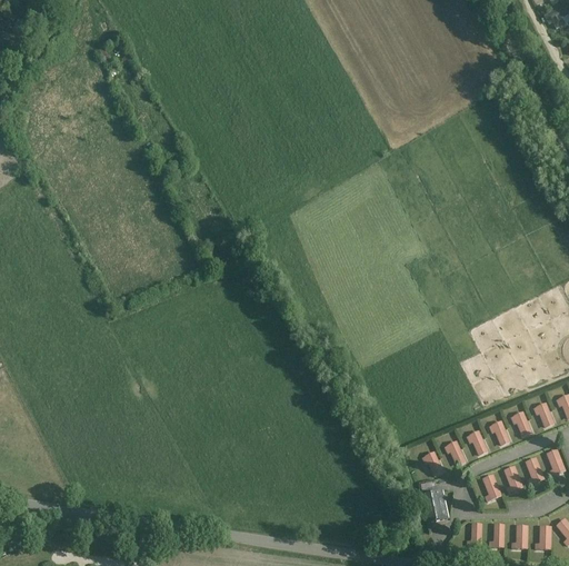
[(565,3),(545,15),(549,22),(552,21),(556,27),(563,22),(560,17),(568,12),(565,3)]
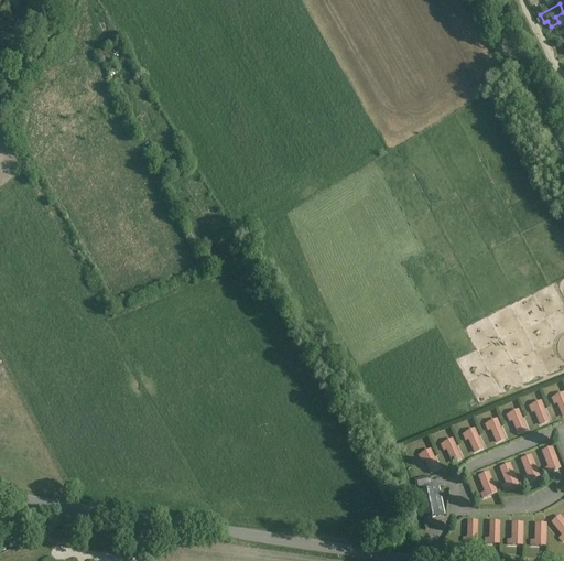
[(42,19),(50,17),(49,10),(41,11),(42,19)]
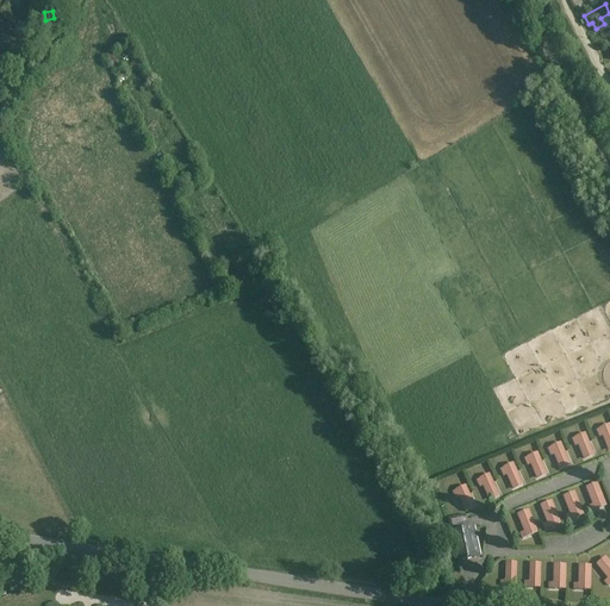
[(104,54),(117,76),(124,73),(111,49),(104,54)]
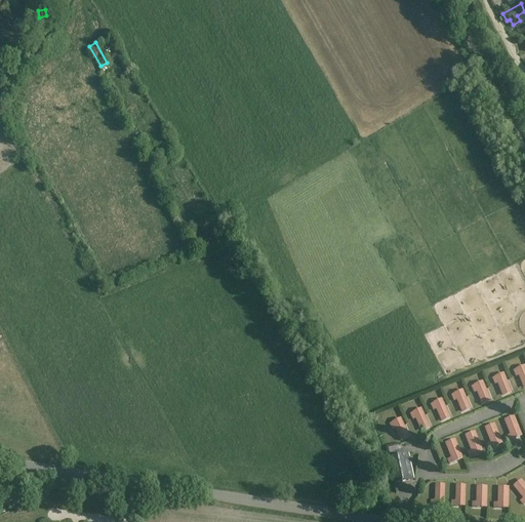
[(524,77),(519,70),(513,74),(518,80),(524,77)]
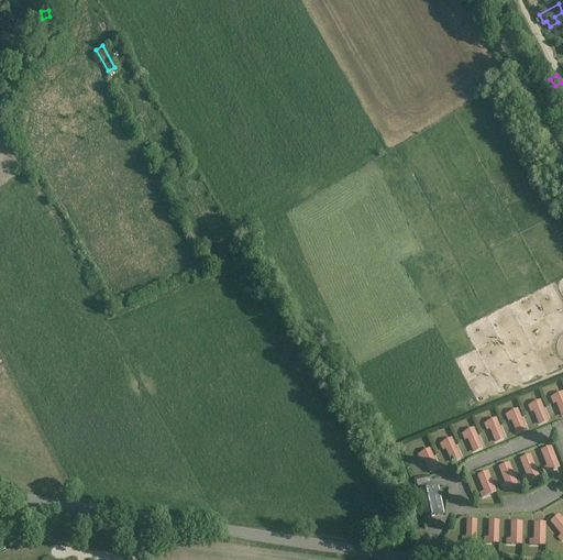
[(562,392),(562,391),(551,395),(553,401),(555,401),(561,414),(562,412),(562,392)]
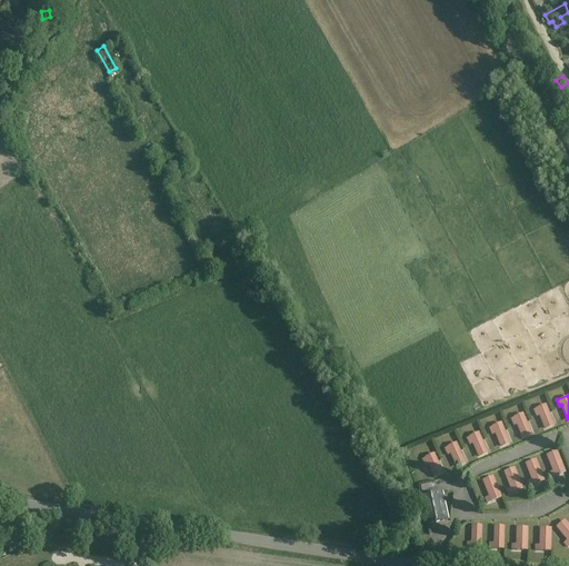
[(546,403),(533,407),(537,414),(539,413),(545,426),(553,421),(546,403)]
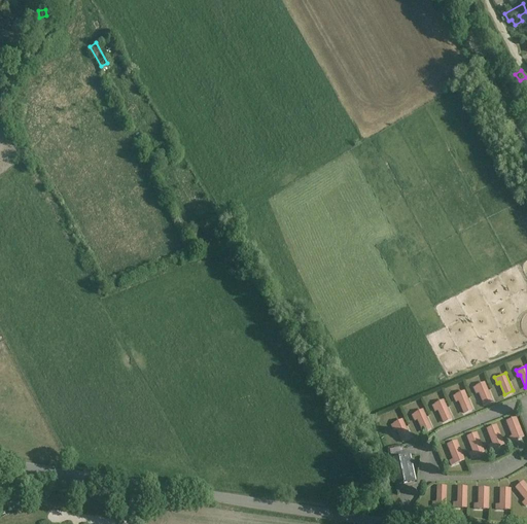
[(484,381),(473,385),(476,391),(478,390),(483,403),(491,399),(484,381)]
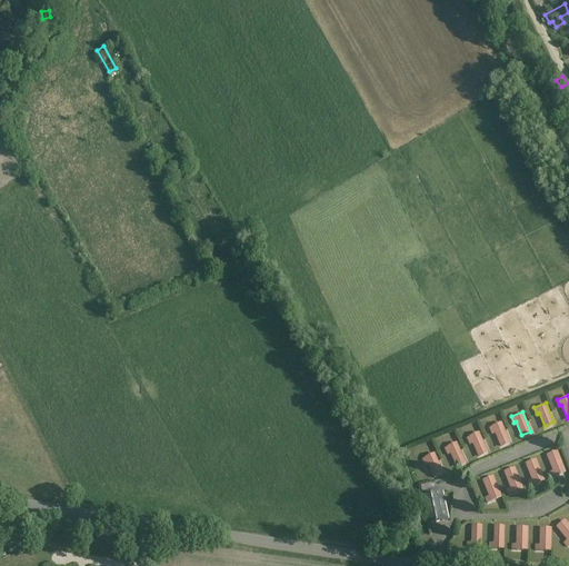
[(500,420),(489,425),(492,432),(495,430),(500,444),(509,440),(500,420)]
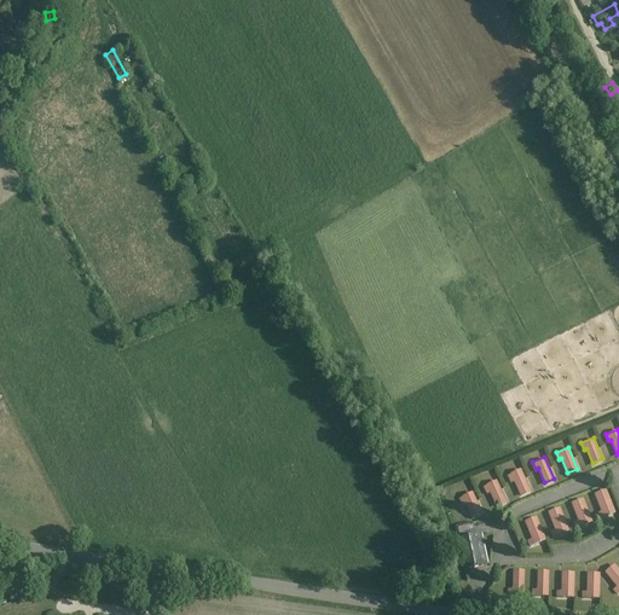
[(520,468),(508,474),(510,480),(513,479),(520,493),(530,488),(520,468)]
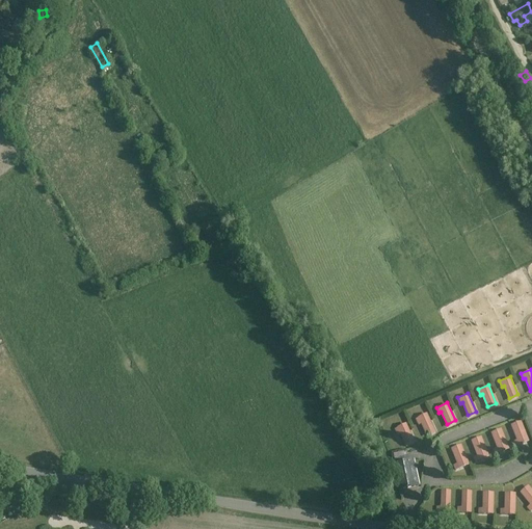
[(426,412),(416,417),(419,422),(421,422),(426,433),(434,430),(426,412)]
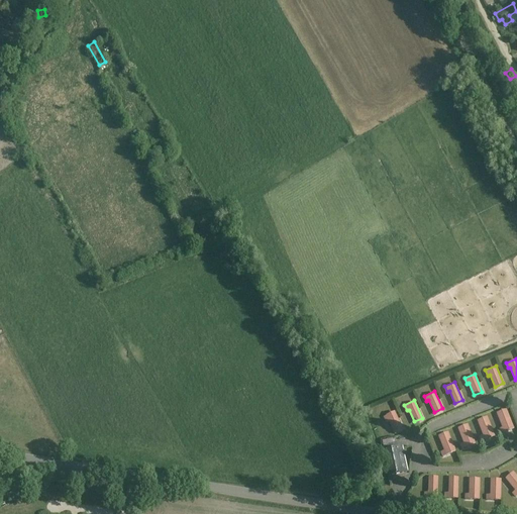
[(506,408),(497,411),(503,425),(499,426),(500,430),(512,426),(506,408)]
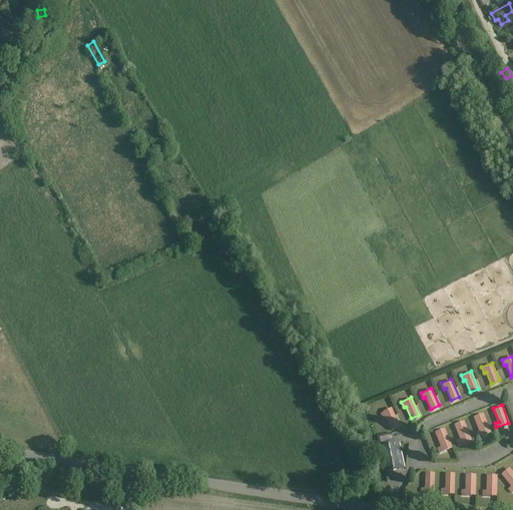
[(391,407),(381,412),(383,417),(386,416),(391,428),(399,424),(391,407)]
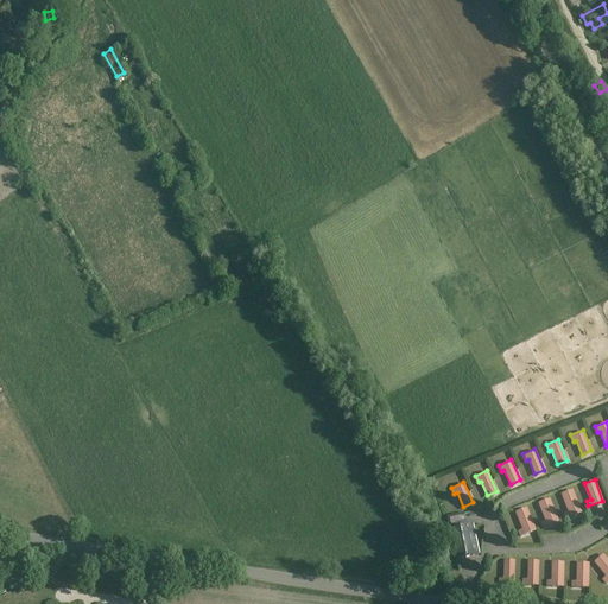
[(571,488),(562,491),(569,508),(564,510),(565,515),(580,509),(571,488)]
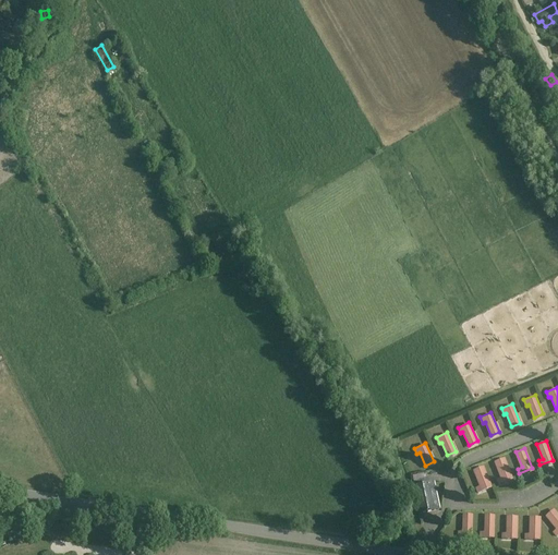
[(504,457),(495,460),(500,475),(496,477),(498,481),(511,475),(504,457)]
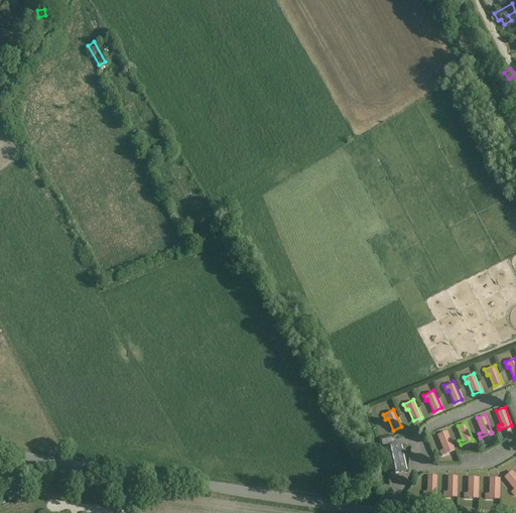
[(446,430),(438,433),(443,447),(439,449),(441,453),(454,447),(446,430)]
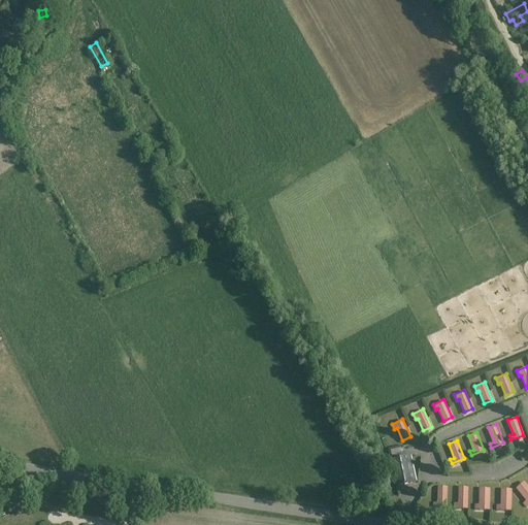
[(408,457),(391,460),(396,485),(415,481),(408,457)]
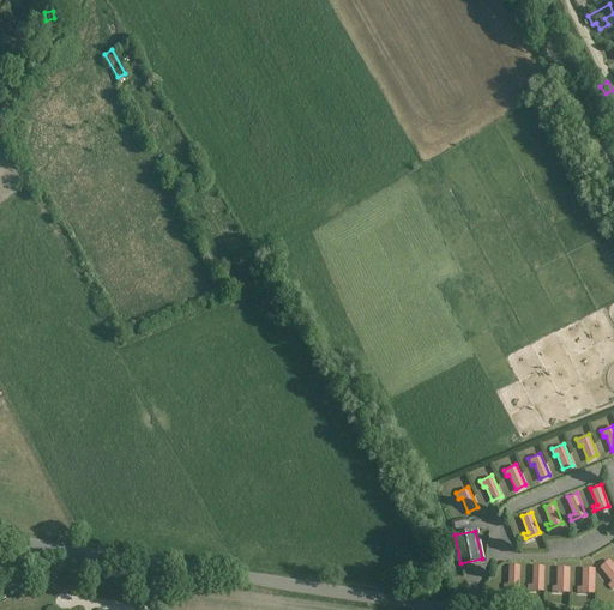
[(613,565),(609,559),(601,566),(612,579),(608,583),(612,586),(613,583),(613,565)]
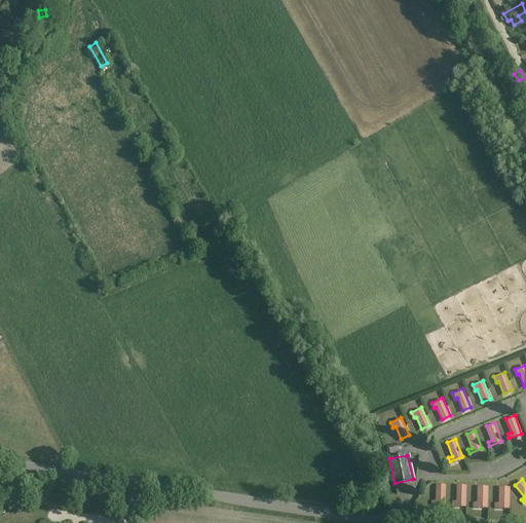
[(431,498),(431,502),(445,502),(445,483),(436,483),(436,498),(431,498)]
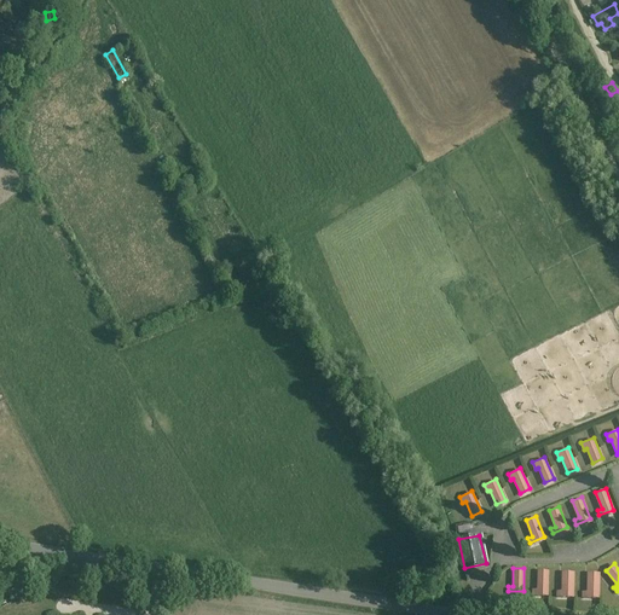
[(532,587),(532,592),(548,592),(548,569),(537,569),(537,587),(532,587)]
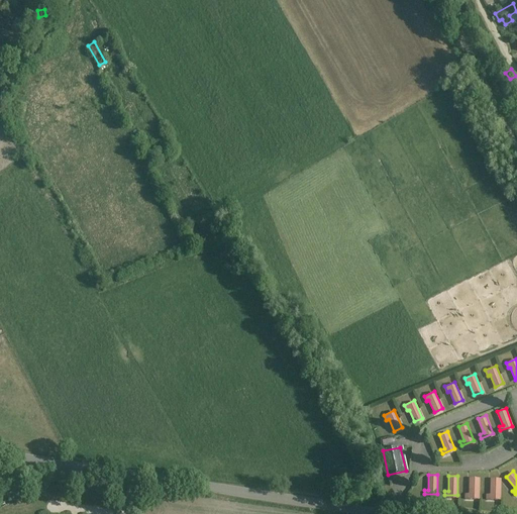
[(466,492),(466,496),(479,496),(479,477),(470,477),(470,492),(466,492)]
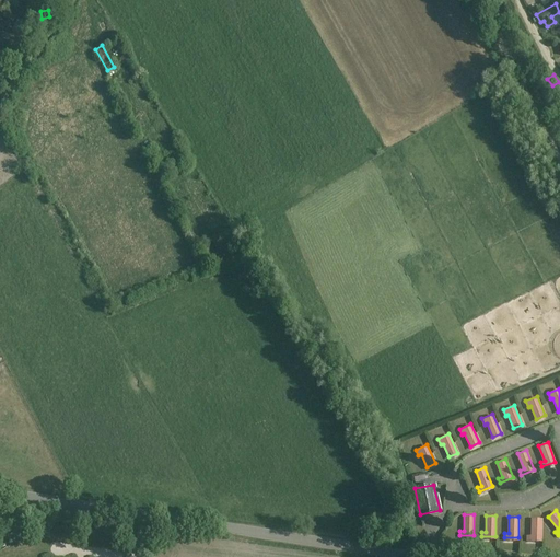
[(526,533),(526,538),(541,538),(541,518),(532,518),(532,534),(526,533)]
